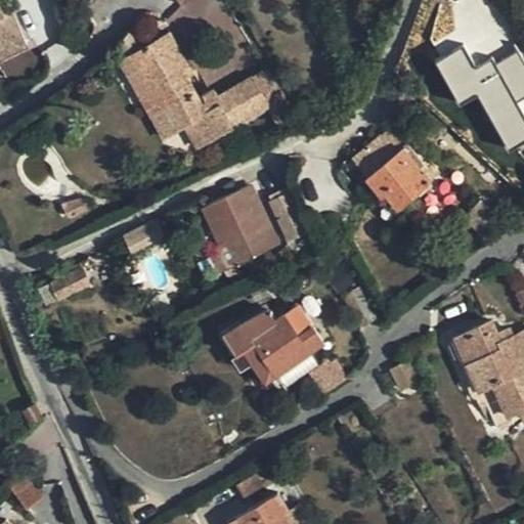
[(0,0),(0,62),(0,63),(35,41),(14,9),(8,12),(0,0)]
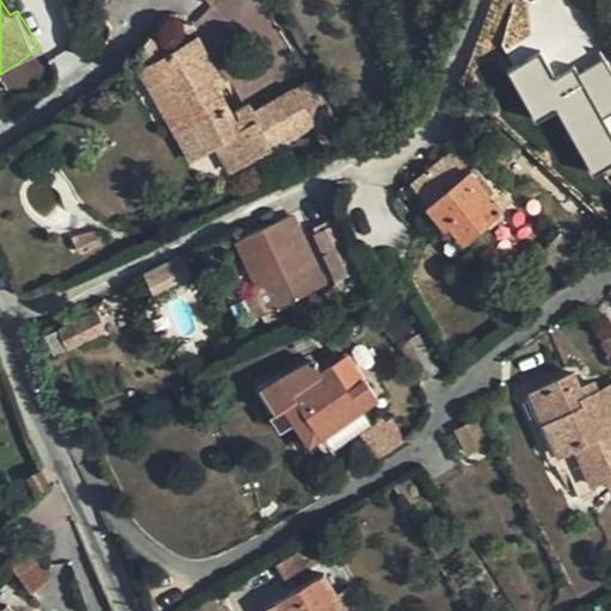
[(198,35),(152,62),(167,90),(172,87),(207,149),(216,143),(226,140),(240,166),(315,123),(296,86),(255,109),(251,100),(233,110),(220,87),(226,84),(198,35)]
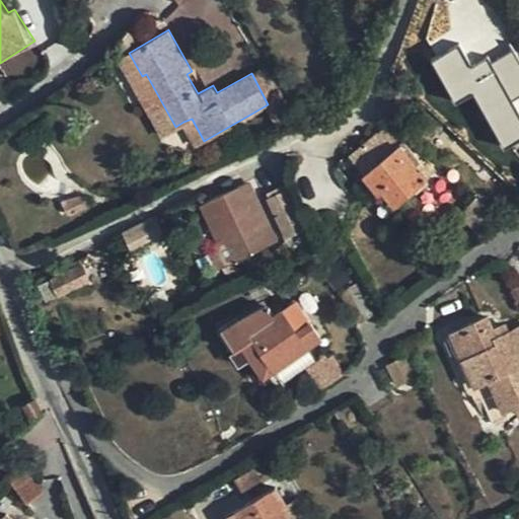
[(474,94),(499,148),(518,138),(518,61),(514,50),(470,69),(459,47),(432,59),(452,104),(474,94)]
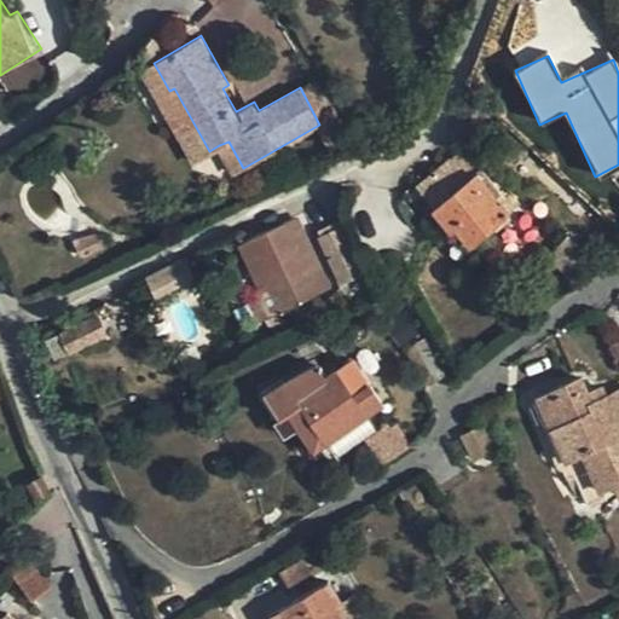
[(192,160),(209,151),(174,88),(169,91),(154,63),(142,70),(192,160)]
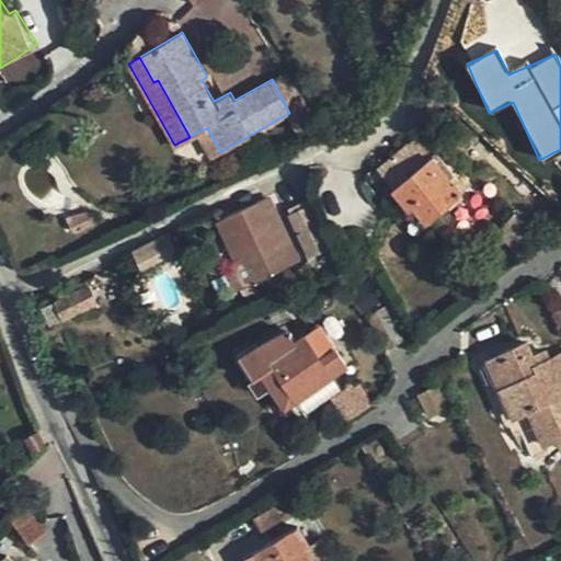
[(308,103),(289,70),(272,79),(289,113),(308,103)]
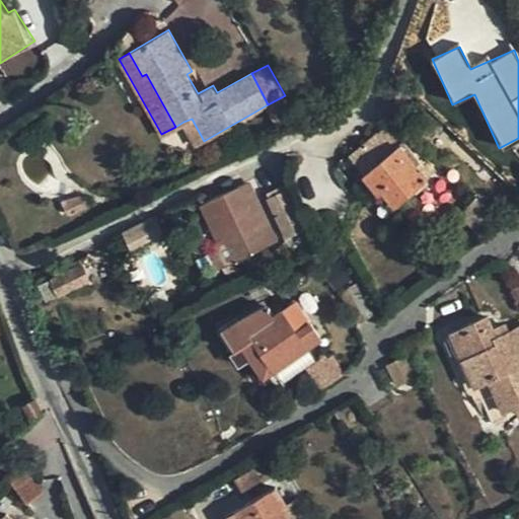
[(298,118),(285,95),(268,104),(281,127),(298,118)]
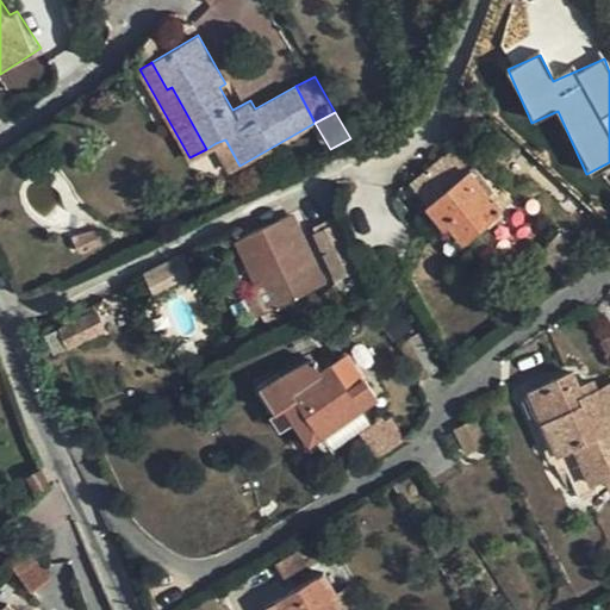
[(53,137),(47,144),(56,153),(63,144),(53,137)]
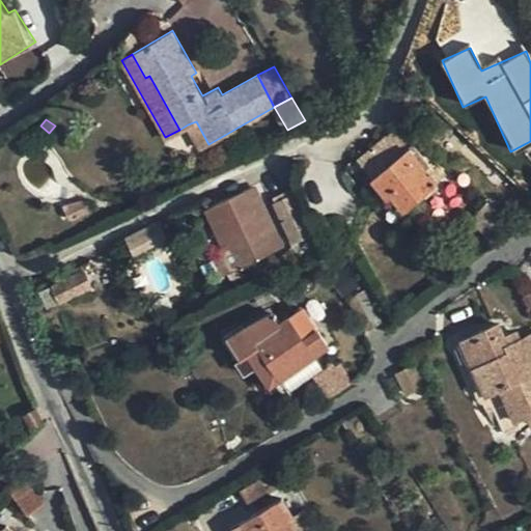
[(201,148),(208,144),(196,121),(188,124),(201,148)]
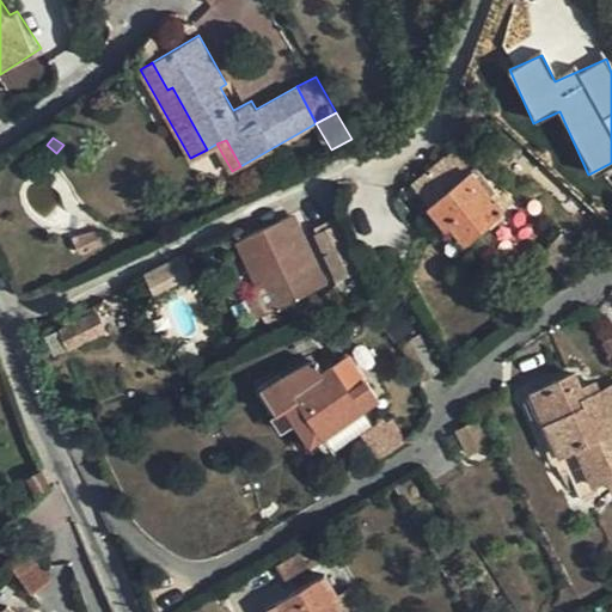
[(452,153),(446,155),(452,164),(463,155),(460,154),(457,153),(452,153)]
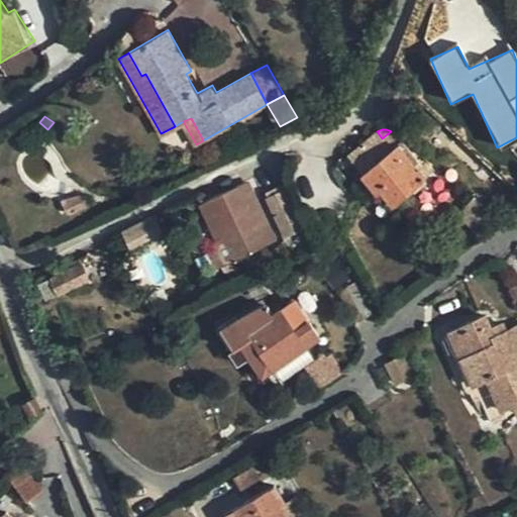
[(382,138),(377,131),(376,132),(348,154),(377,192),(382,188),(393,202),(413,186),(423,178),(435,169),(428,158),(418,165),(394,133),(391,131),(382,138)]
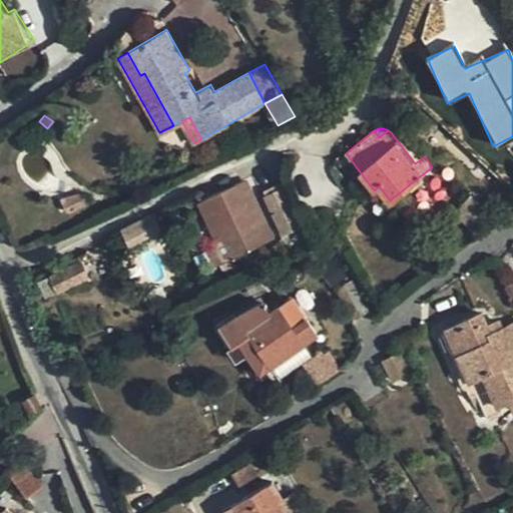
[(425,181),(420,176),(410,184),(413,189),(425,181)]
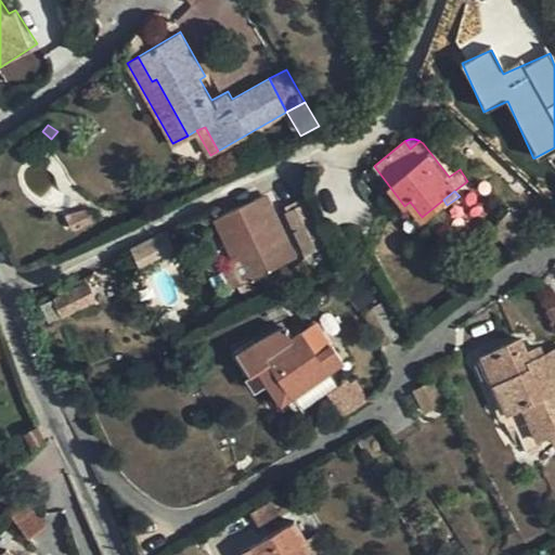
[(294,258),(263,195),(216,216),(235,258),(243,256),(253,278),(294,258)]
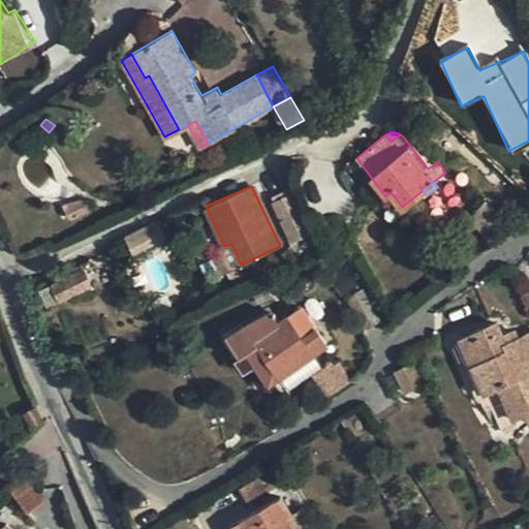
[(286,245),(302,238),(282,195),(266,204),(286,245)]
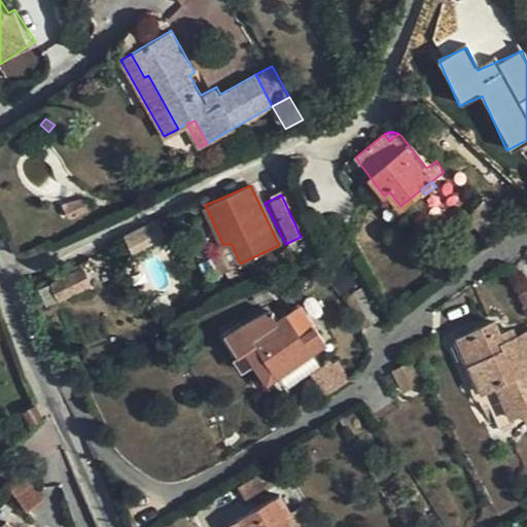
[(85,197),(64,203),(69,214),(76,215),(92,208),(85,197)]
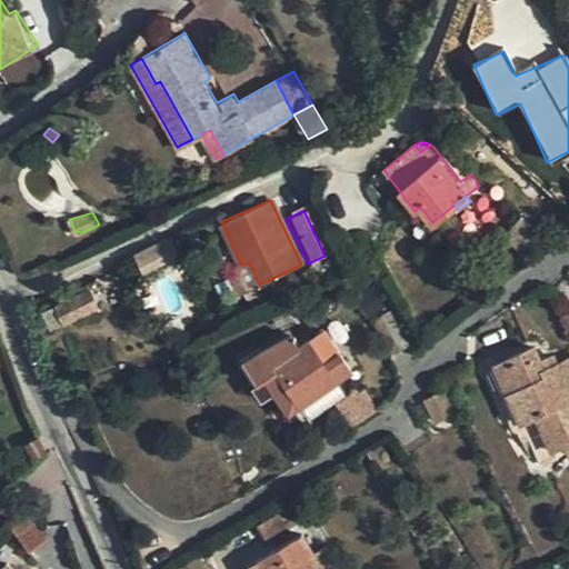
[(90,291),(52,306),(60,326),(98,311),(90,291)]
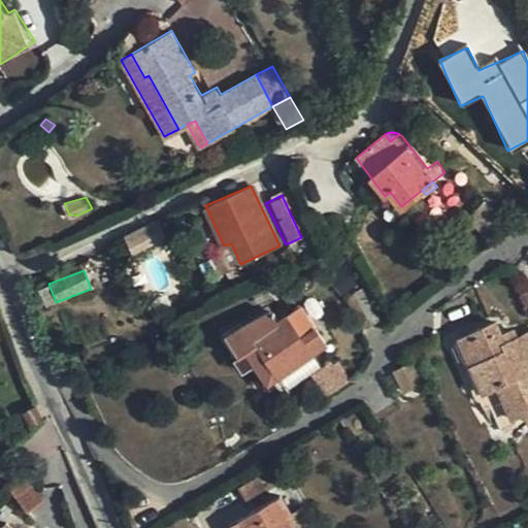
[(272,295),(266,285),(252,292),(258,302),(272,295)]
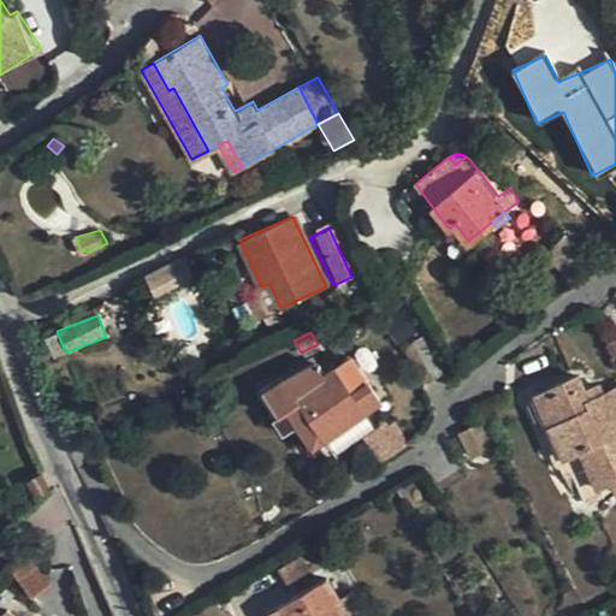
[(404,344),(425,384),(443,375),(422,336),(404,344)]
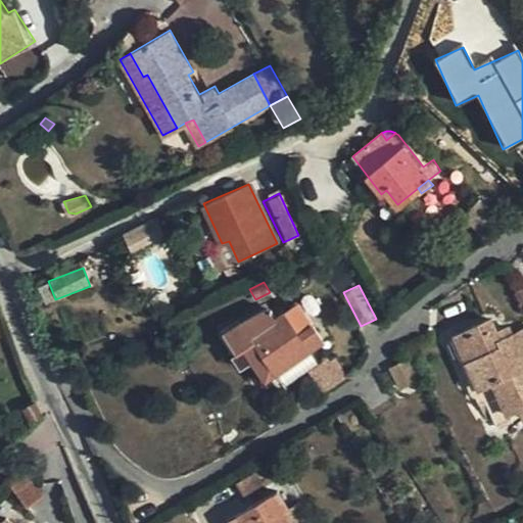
[(255,340),(277,372),(324,340),(313,322),(311,323),(301,307),(290,315),(286,310),(277,315),(270,305),(224,331),(238,352),(255,340)]
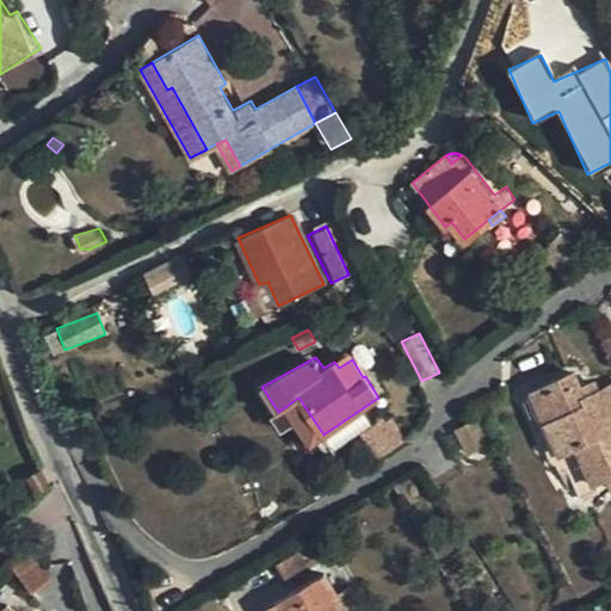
[(0,395),(10,392),(0,364),(0,395)]
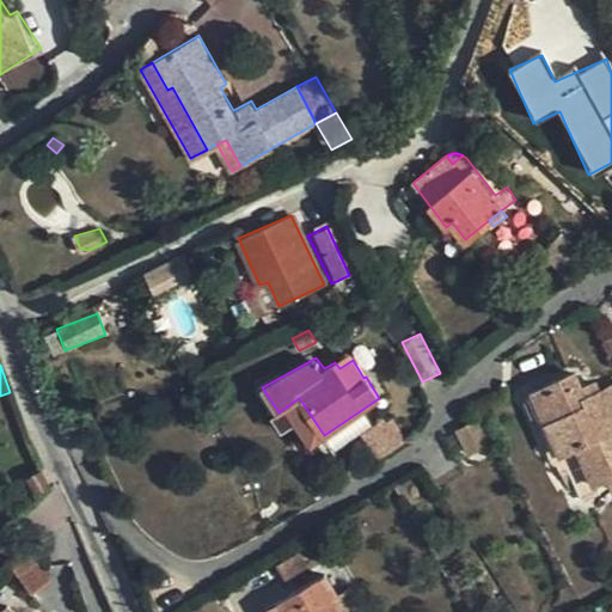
[(611,384),(601,391),(587,397),(581,387),(575,372),(531,393),(526,397),(526,399),(543,436),(546,435),(560,463),(565,459),(585,499),(601,490),(598,483),(611,477),(611,384)]
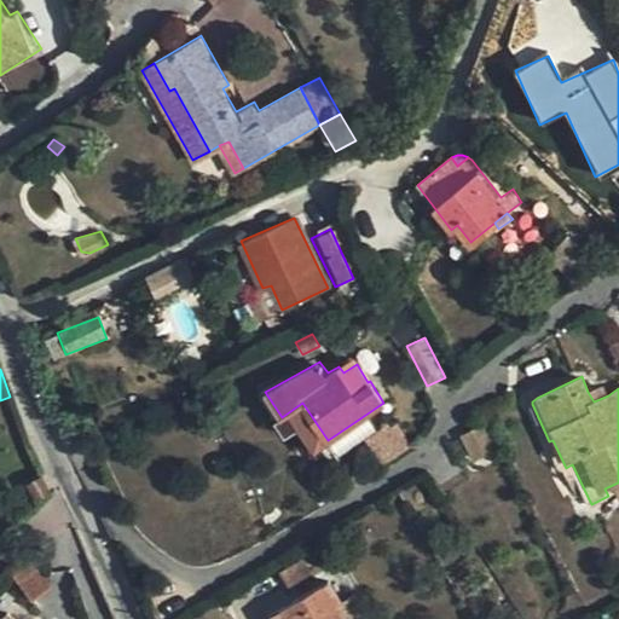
[(603,385),(588,392),(594,401),(608,395),(603,385)]
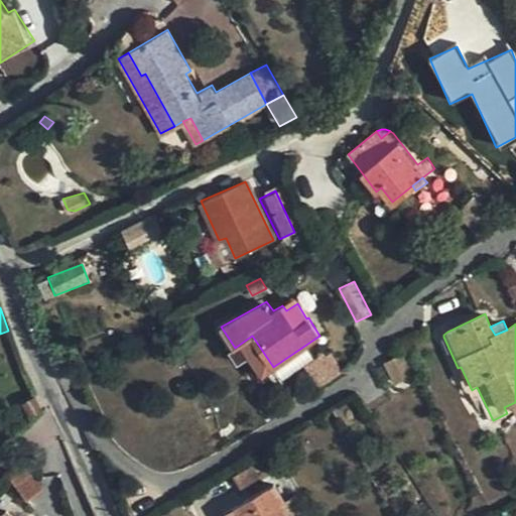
[(263,374),(273,367),(252,336),(235,348),(243,360),(250,355),(263,374)]
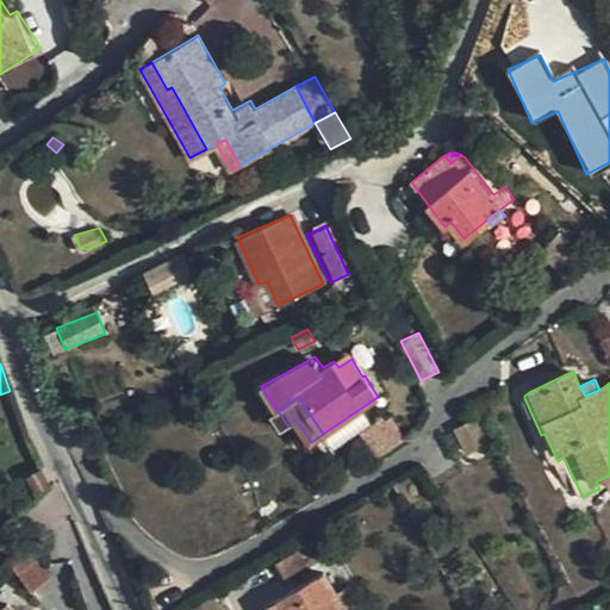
[(362,416),(324,439),(331,449),(368,427),(362,416)]
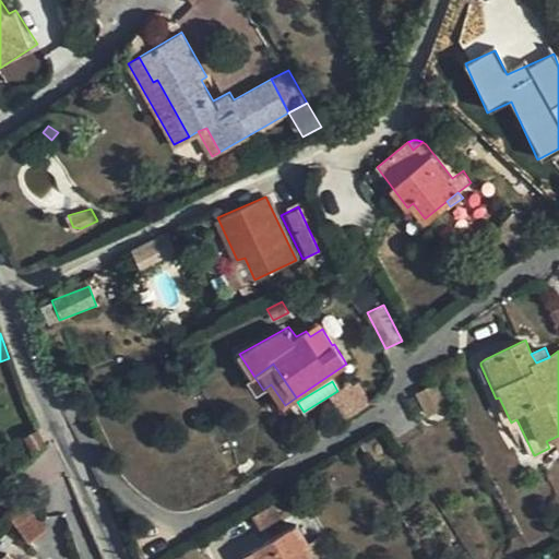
[(371,401),(358,381),(333,396),(346,417),(371,401)]
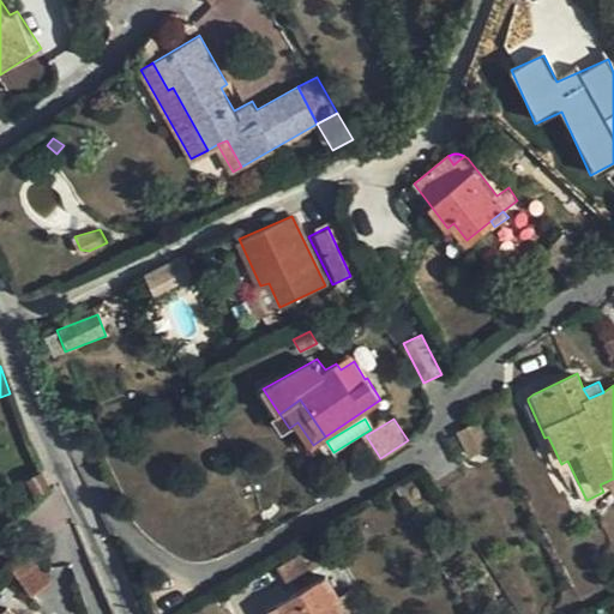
[(481,422),(459,432),(469,453),(491,443),(481,422)]
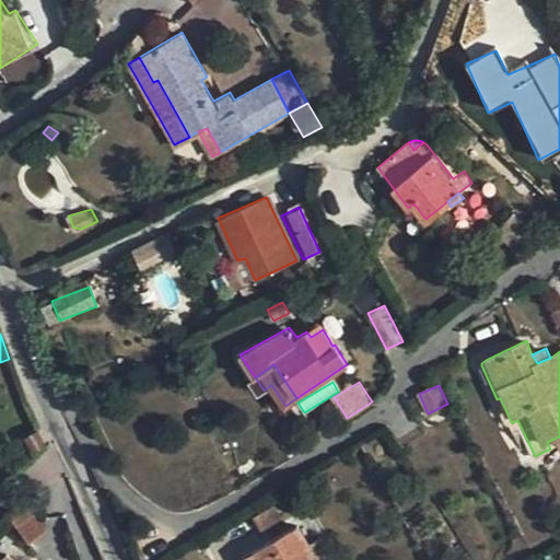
[(35,431),(27,434),(32,444),(39,440),(35,431)]
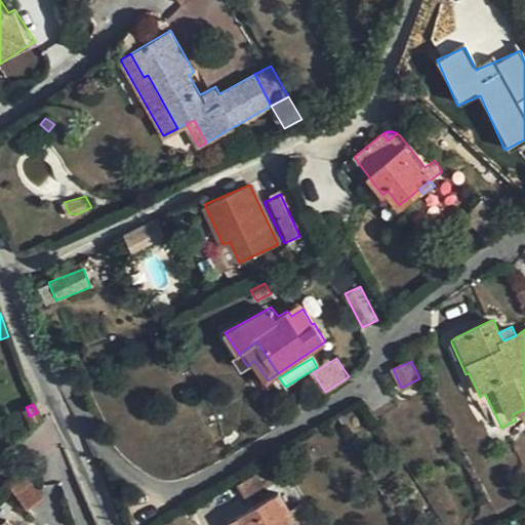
[(27,506),(44,492),(31,475),(12,487),(27,506)]
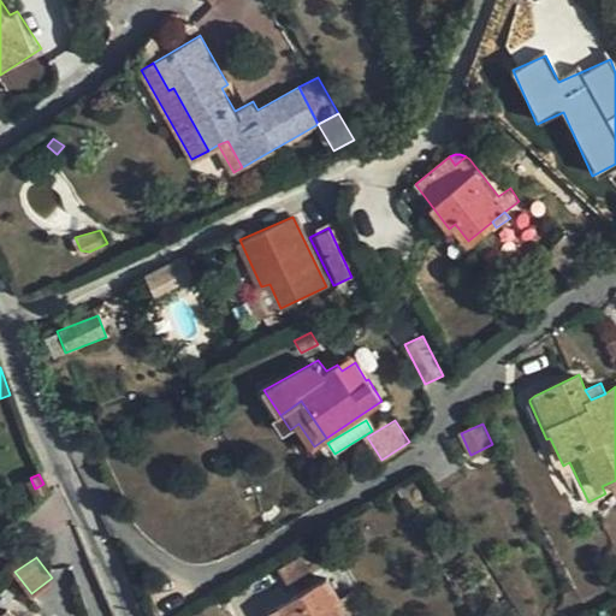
[(270,611),(271,615),(347,615),(338,599),(343,597),(331,575),(270,611)]
